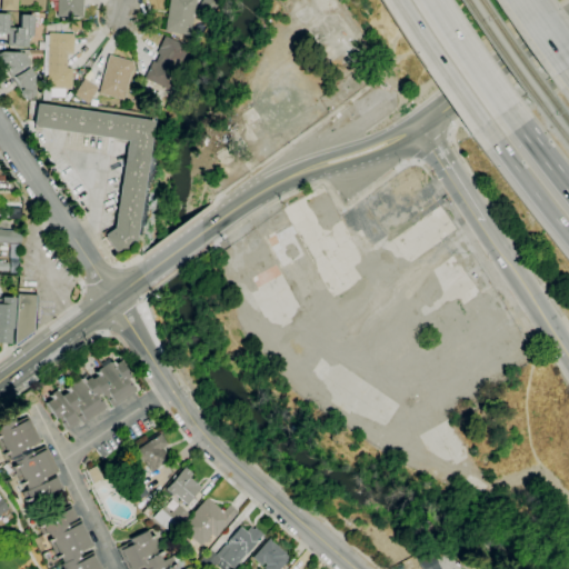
[(17,0),(17,11),(0,10),(0,0),(17,0)]
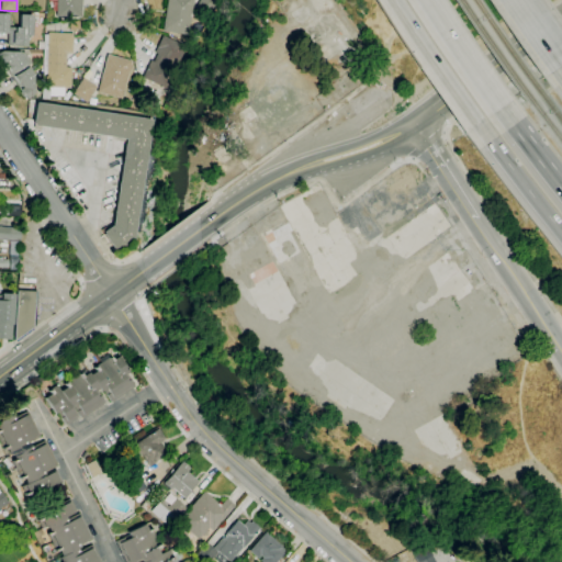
[(81,0),(81,18),(56,17),(56,0),(81,0)]
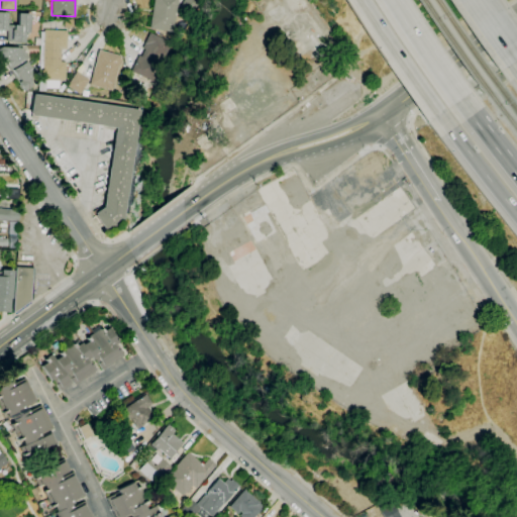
[(173,32),(149,28),(153,0),(177,0),(176,12),(177,13),(176,16),(175,16),(173,32)]
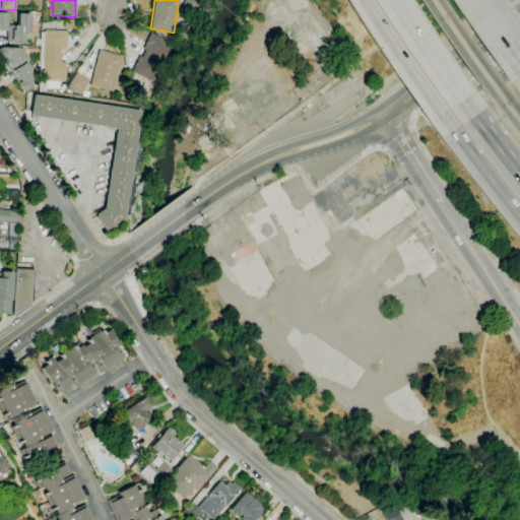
[(201,0),(194,15),(181,8),(184,0),(201,0)]
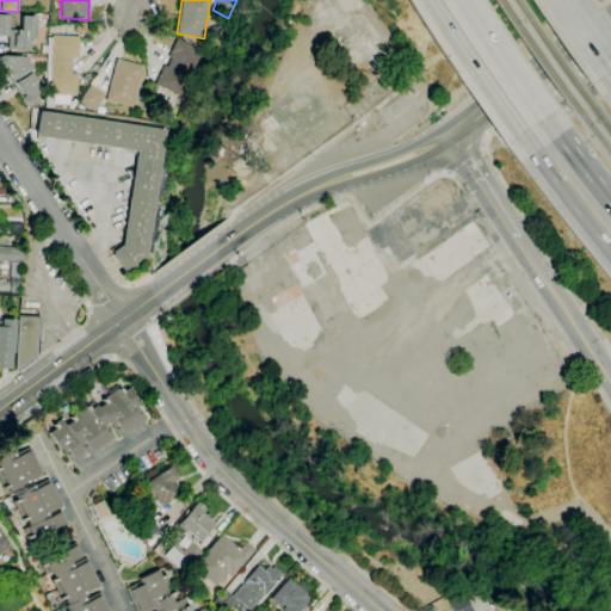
[(0,13),(7,14),(6,30),(20,30),(20,16),(35,16),(34,39),(29,39),(28,50),(14,50),(14,49),(7,49),(7,36),(0,35),(0,13)]
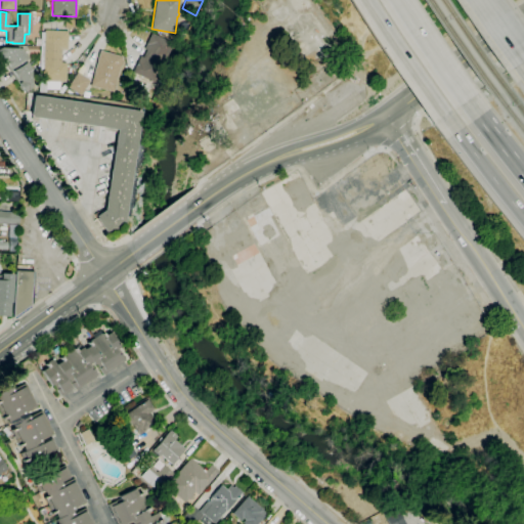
[(66,82),(42,81),(44,30),(68,31),(67,50),(61,50),(60,62),(67,62),(66,82)]
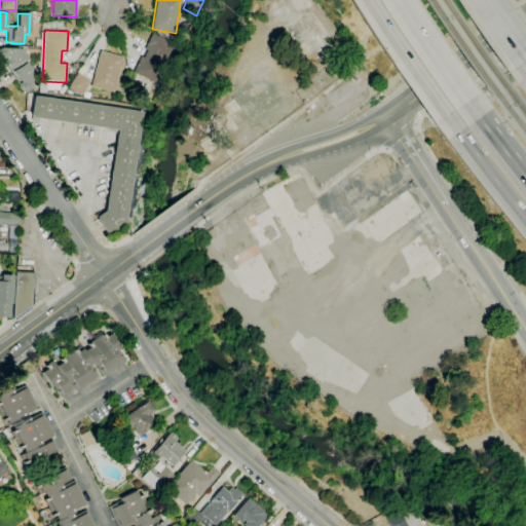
[(162,67),(160,66),(143,58),(147,50),(144,49),(152,33),(174,43),(174,44),(176,45),(178,43),(181,44),(176,55),(170,52),(162,67)]
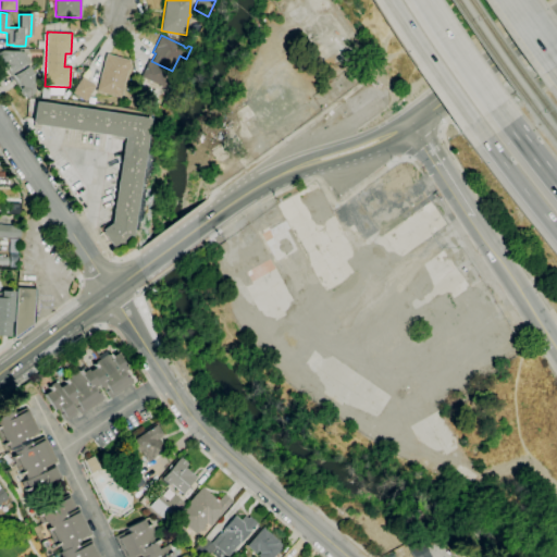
[(31,94),(25,98),(3,65),(5,63),(4,61),(2,63),(0,60),(0,51),(1,51),(24,52),(31,62),(26,65),(33,73),(31,94)]
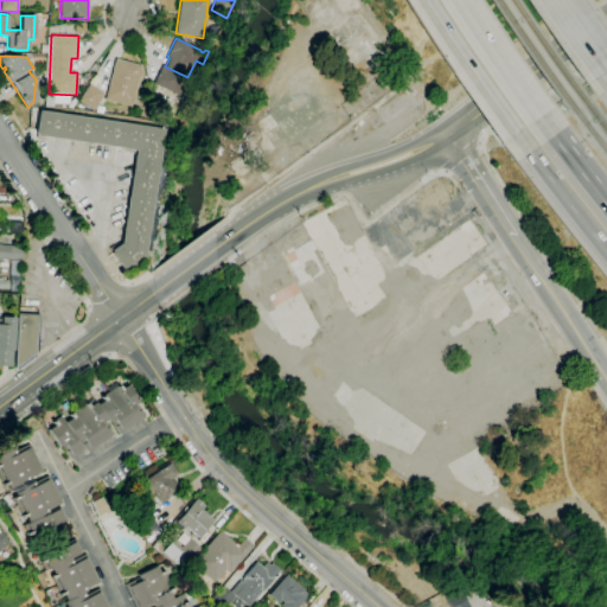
[(131,107),(104,100),(115,59),(141,66),(131,107)]
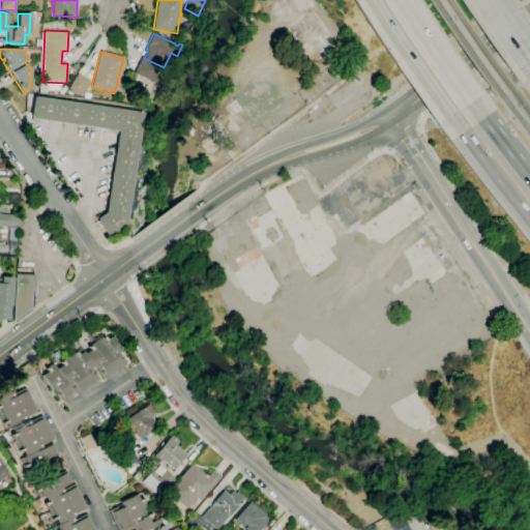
[(154,83),(134,72),(142,57),(144,58),(162,66),(154,83)]
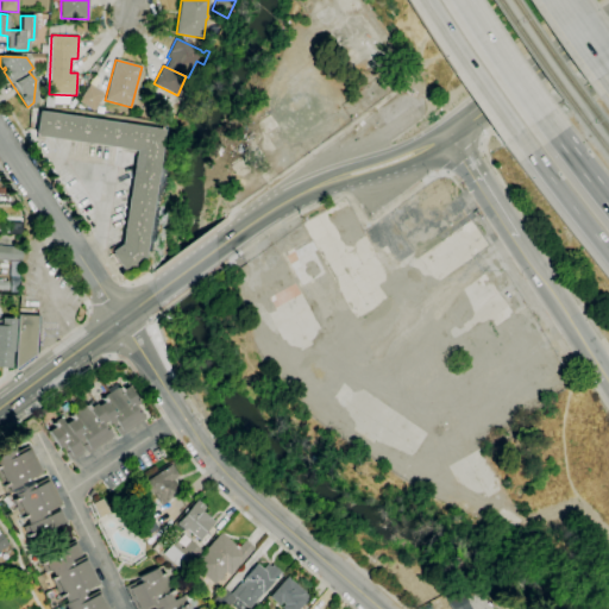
[(93,111),(79,101),(89,85),(104,94),(93,111)]
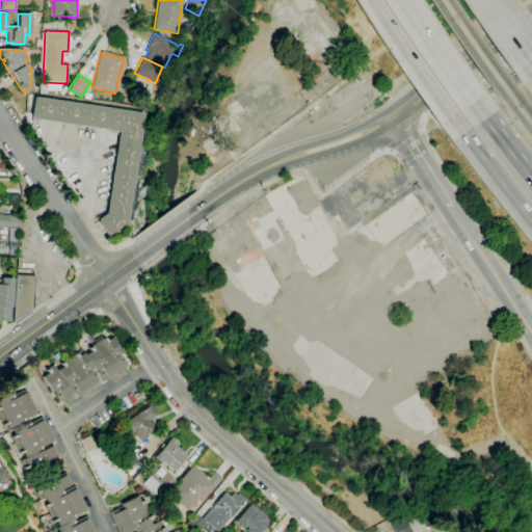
[(138,106),(133,86),(142,84),(142,86),(148,85),(151,97),(145,99),(148,104),(138,106)]
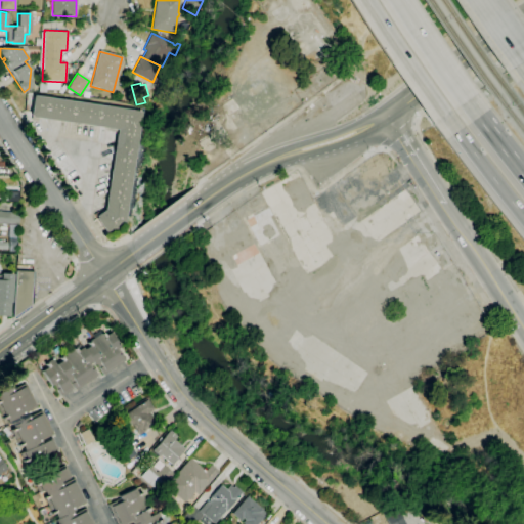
[(104,210),(117,130),(30,117),(33,95),(140,112),(124,224),(107,235),(96,219),(97,218),(95,216),(104,210)]
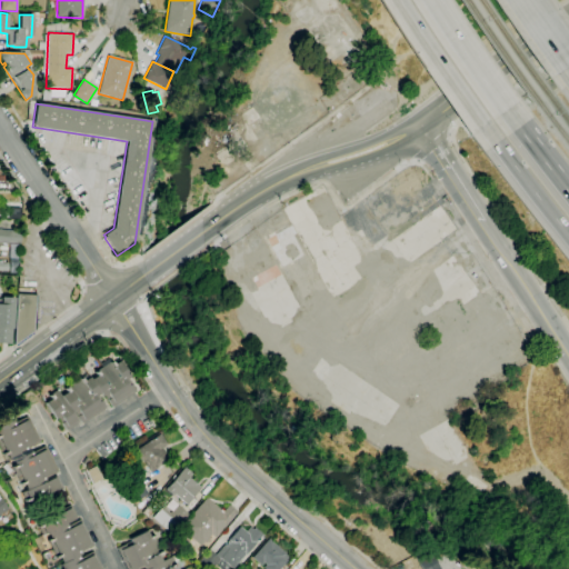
[(20,218),(9,218),(10,207),(20,207),(20,218)]
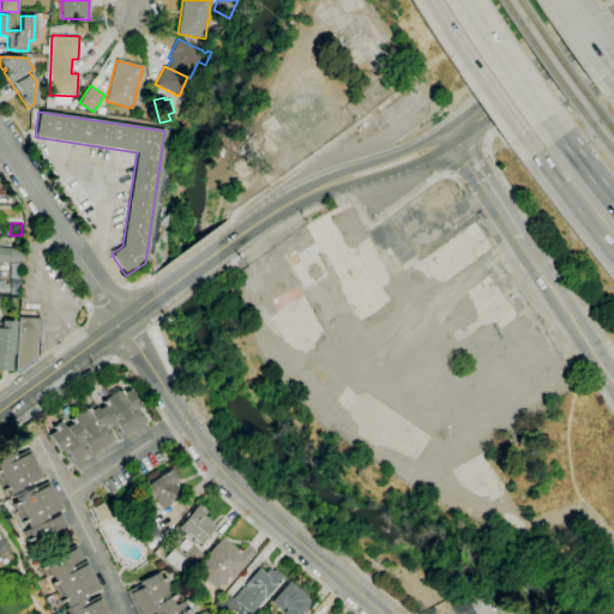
[(20,263),(0,262),(0,247),(22,248),(20,263)]
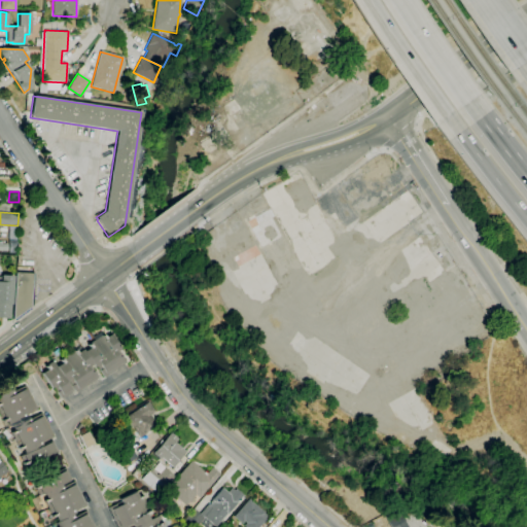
[(33,308),(15,320),(13,318),(12,319),(15,273),(33,273),(33,274),(34,274),(33,308)]
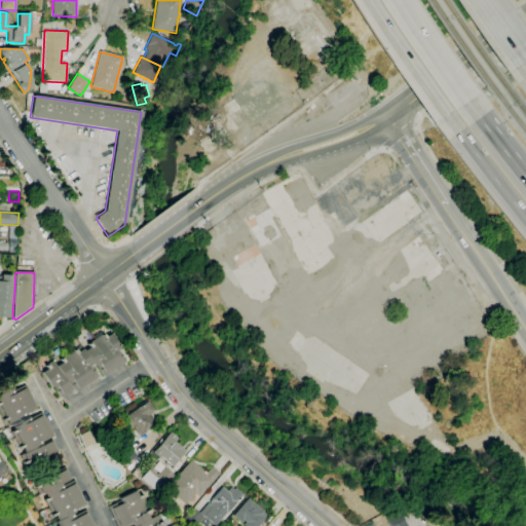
[(11,275),(0,274),(0,316),(9,317),(11,275)]
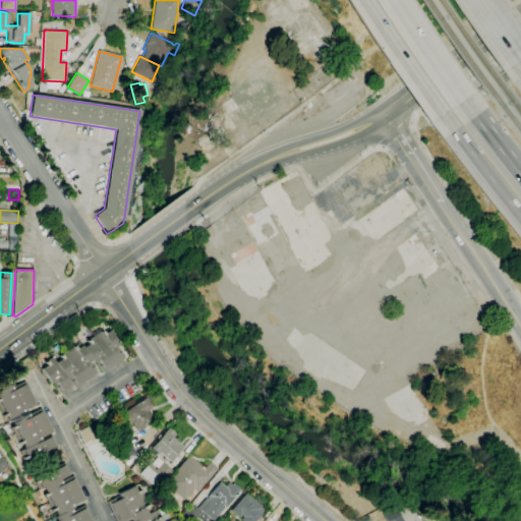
[(60,395),(55,388),(58,387),(54,382),(51,384),(41,368),(46,365),(44,362),(52,357),(56,362),(60,359),(58,356),(74,345),(76,348),(81,345),(82,347),(88,344),(85,341),(94,336),(92,333),(100,328),(104,334),(109,330),(119,345),(117,346),(125,358),(103,372),(95,360),(91,363),(97,373),(75,388),(70,381),(73,380),(69,374),(65,378),(71,387),(60,395)]
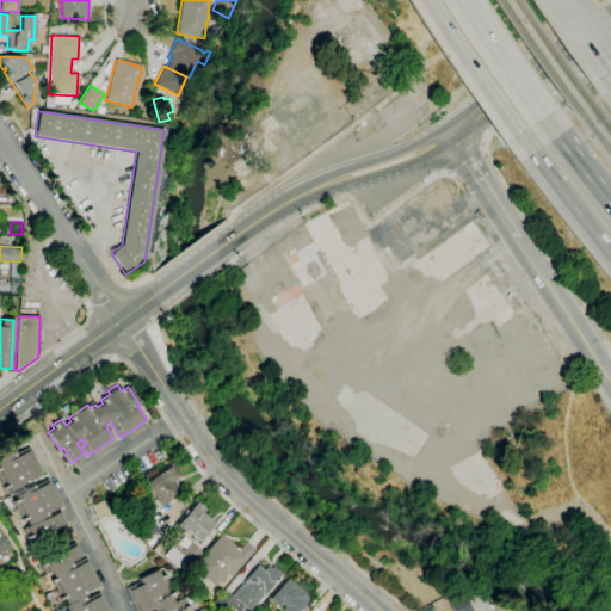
[(35,544),(31,537),(26,539),(22,530),(29,526),(25,519),(23,520),(13,501),(16,500),(12,493),(10,494),(6,487),(2,489),(0,485),(0,457),(13,451),(14,455),(29,446),(43,475),(29,482),(30,485),(32,483),(34,486),(48,479),(62,506),(47,514),(48,517),(60,511),(67,524),(53,532),(54,535),(35,544)]
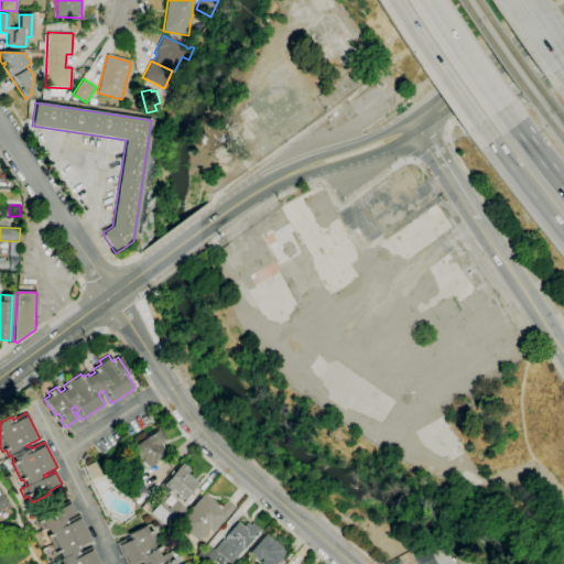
[(150,468),(141,457),(138,459),(131,448),(159,430),(165,441),(161,444),(169,455),(156,464),(150,468)]
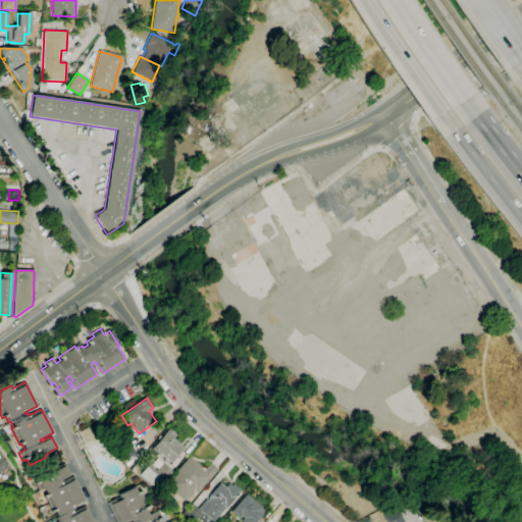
[(86,444),(80,432),(88,427),(94,439),(86,444)]
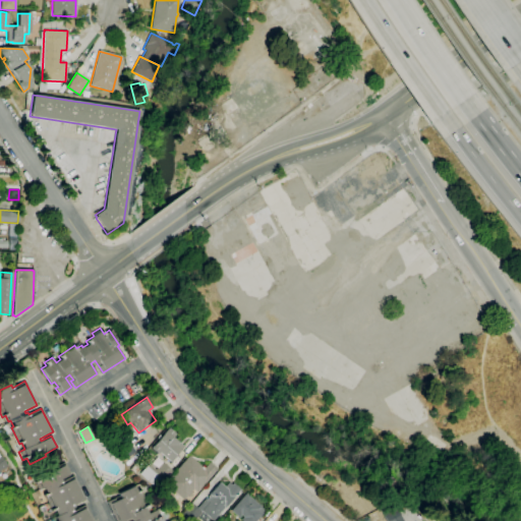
[(170,462),(160,452),(158,454),(152,448),(169,427),(175,433),(172,437),(183,447),(170,462)]
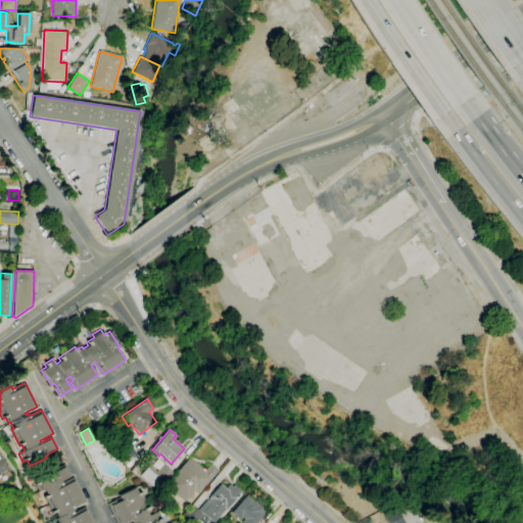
[(184,503),(164,485),(189,457),(204,470),(210,464),(218,470),(197,494),(194,491),(184,503)]
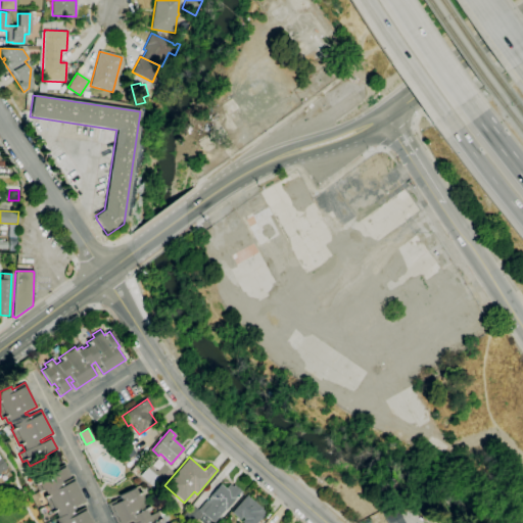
[(73,508),(74,510),(72,511),(73,513),(86,507),(93,522),(56,522),(55,519),(57,518),(54,512),(51,514),(43,496),(46,495),(43,489),(38,491),(34,483),(37,482),(35,476),(50,468),(52,470),(65,464),(70,476),(60,481),(61,483),(74,477),(86,502),(73,508)]
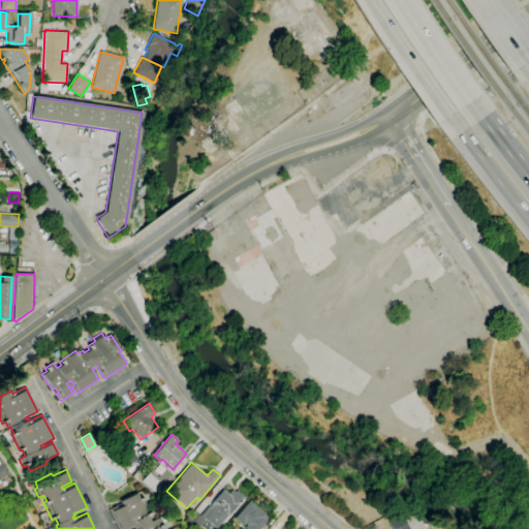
[(155,493),(142,480),(151,471),(158,477),(165,469),(175,478),(165,489),(161,485),(155,493)]
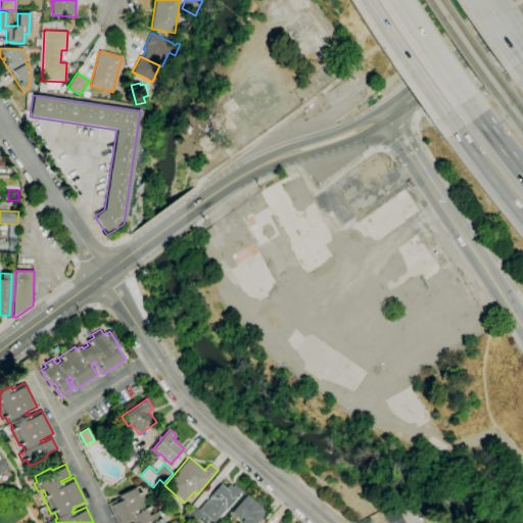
[(225,511),(225,510),(214,522),(202,513),(193,522),(189,522),(182,516),(191,506),(197,511),(221,484),(226,488),(230,484),(233,486),(234,485),(241,491),(225,511)]
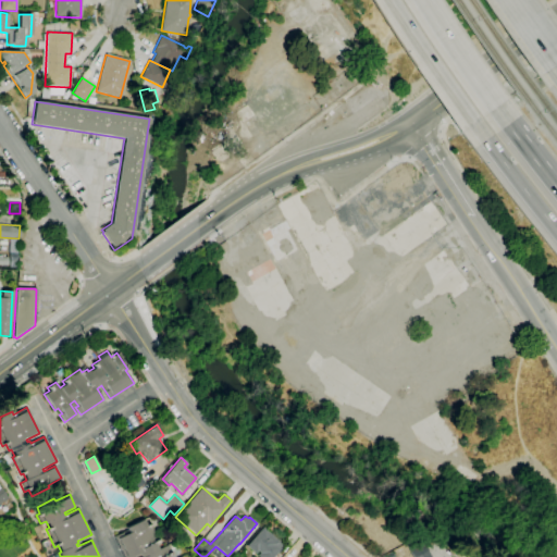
[(158,542),(155,543),(158,549),(168,545),(173,556),(124,556),(114,536),(127,530),(126,528),(143,519),(146,525),(149,524),(158,542)]
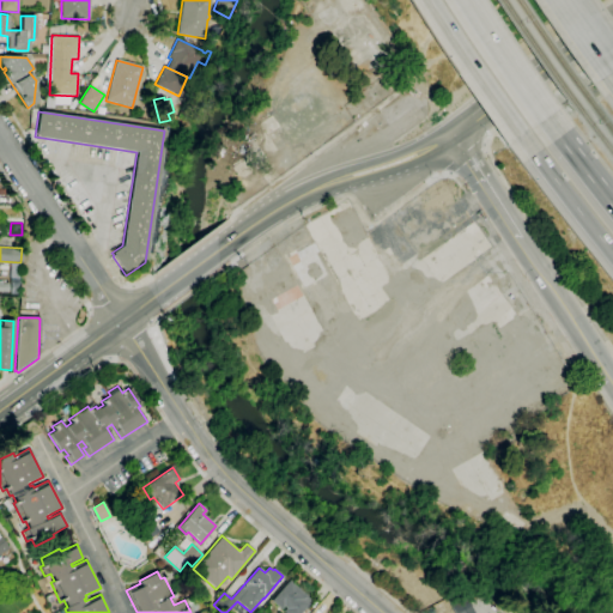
[(307,596),(310,600),(308,604),(309,604),(301,612),(285,612),(283,611),(286,608),(284,606),(280,610),(271,601),(289,581),(307,596)]
